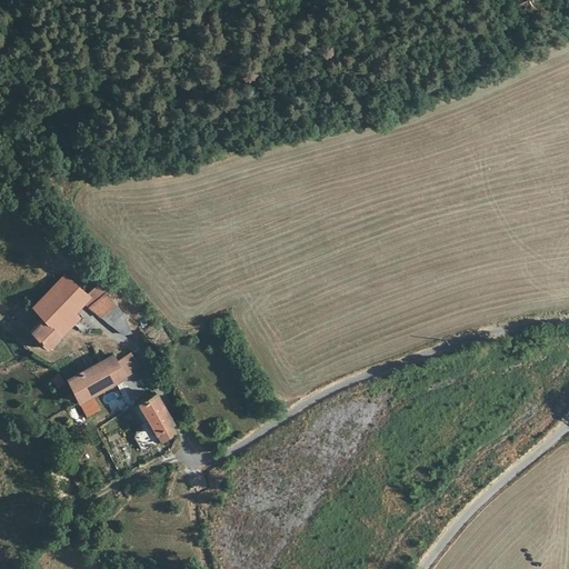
[(121,312),(97,285),(85,296),(63,273),(30,303),(42,318),(30,329),(46,347),(79,317),(75,311),(83,301),(108,325),(121,312)]
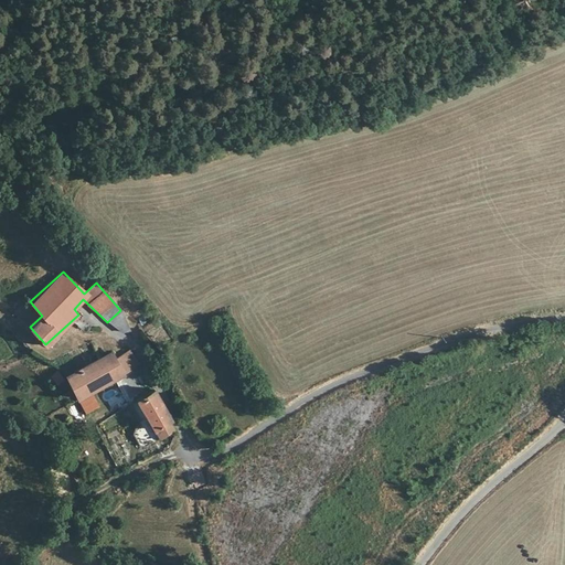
[(66,375),(86,412),(98,406),(91,392),(124,376),(115,358),(113,353),(66,375)]
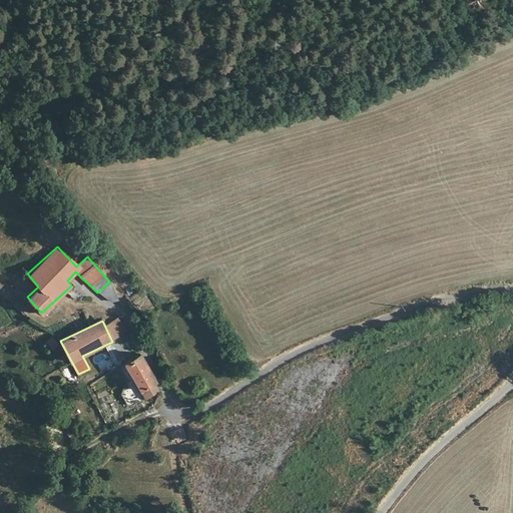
[(104,325),(112,342),(132,333),(128,324),(104,325)]
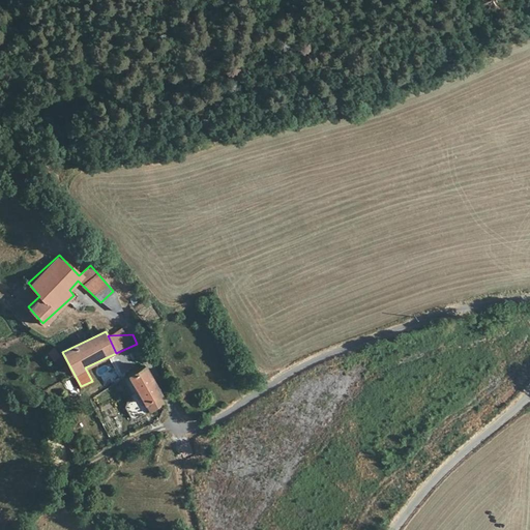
[(54,346),(47,351),(54,360),(61,355),(54,346)]
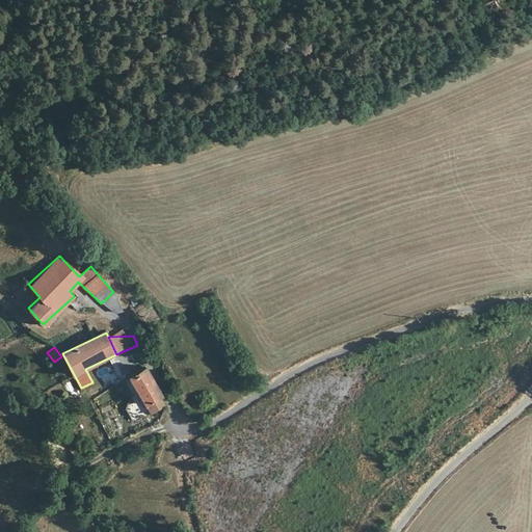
[(143,405),(160,397),(144,368),(128,377),(143,405)]
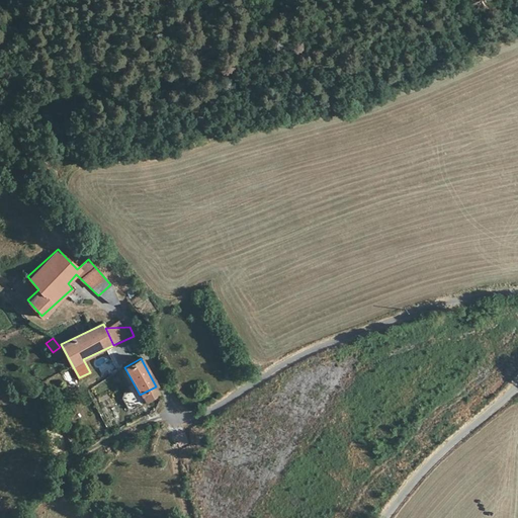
[(116,371),(110,375),(114,380),(120,377),(116,371)]
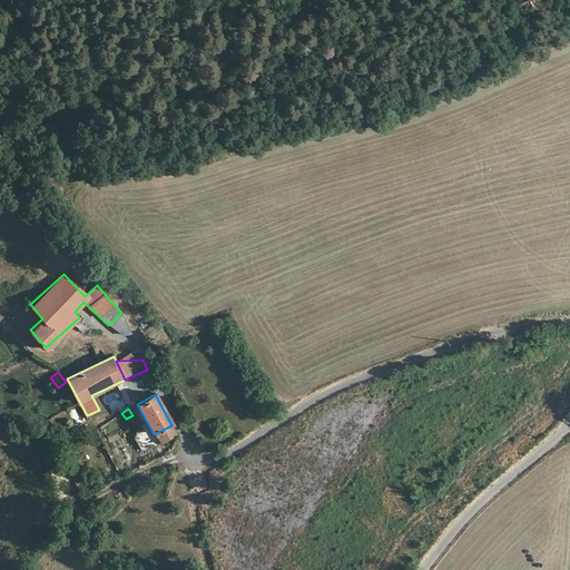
[(196,491),(208,487),(204,473),(192,478),(196,491)]
